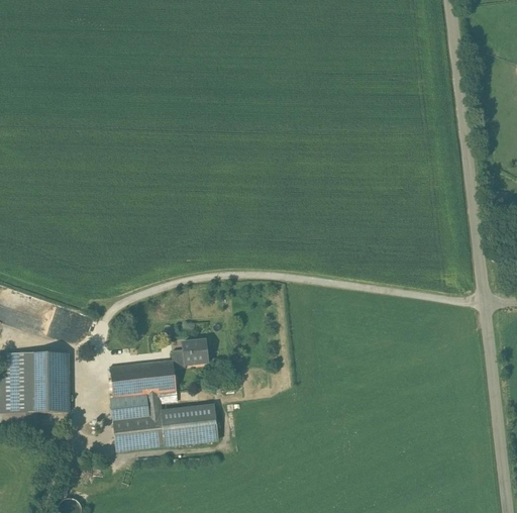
[(506,191),(494,190),(493,199),(506,200),(506,191)]
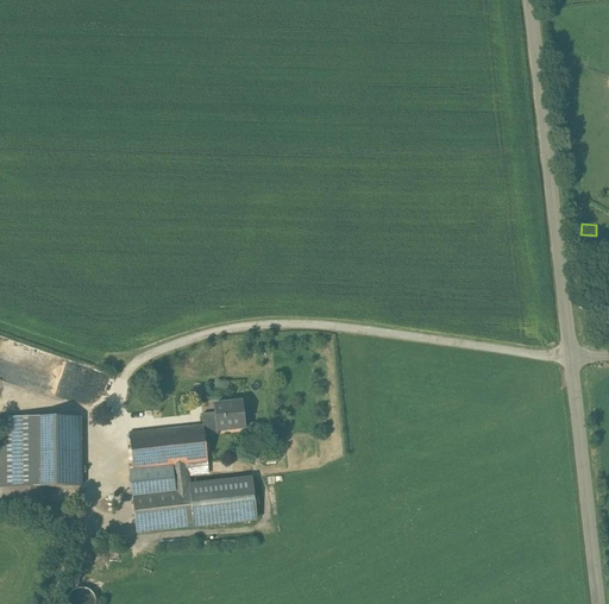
[(242,397),(213,401),(214,408),(201,409),(202,421),(203,431),(217,429),(217,423),(244,420),(242,397)]
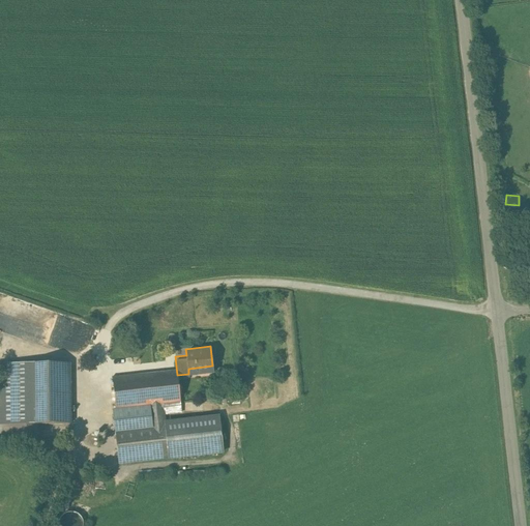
[(27,359),(0,359),(0,419),(28,420),(27,359)]
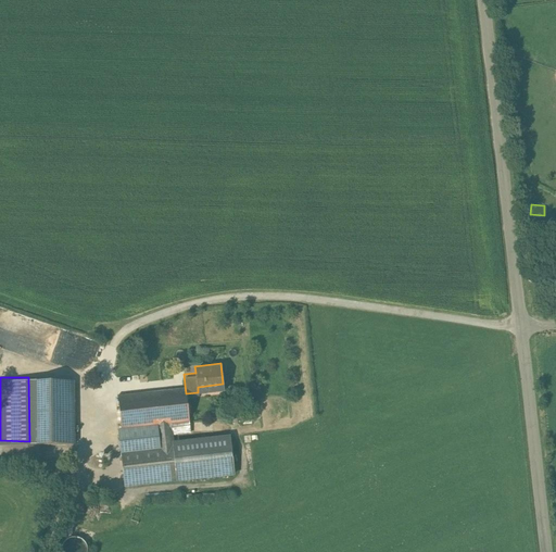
[(73,377),(28,377),(29,441),(73,441),(73,377)]
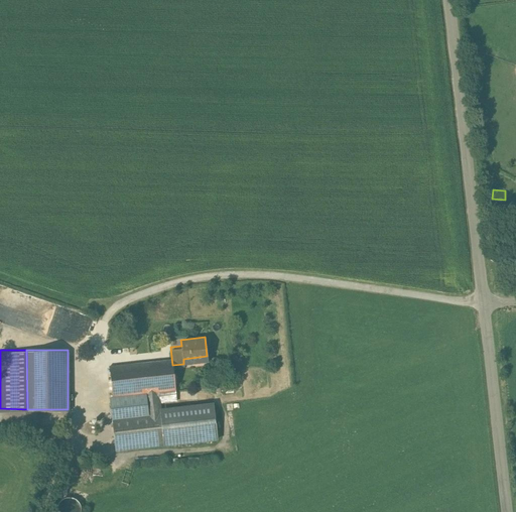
[(171,357),(109,364),(113,395),(144,392),(175,388),(172,365),(171,357)]
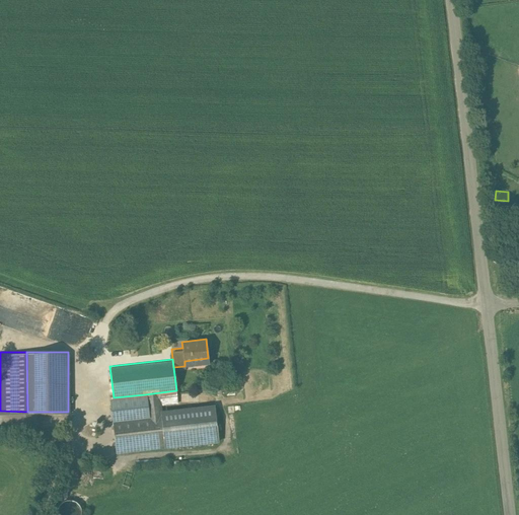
[(176,390),(145,394),(146,402),(160,401),(177,399),(176,390)]
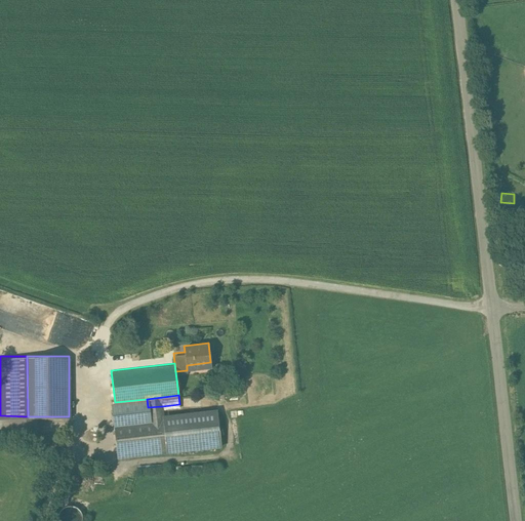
[(162,406),(148,407),(149,416),(162,415),(162,406)]
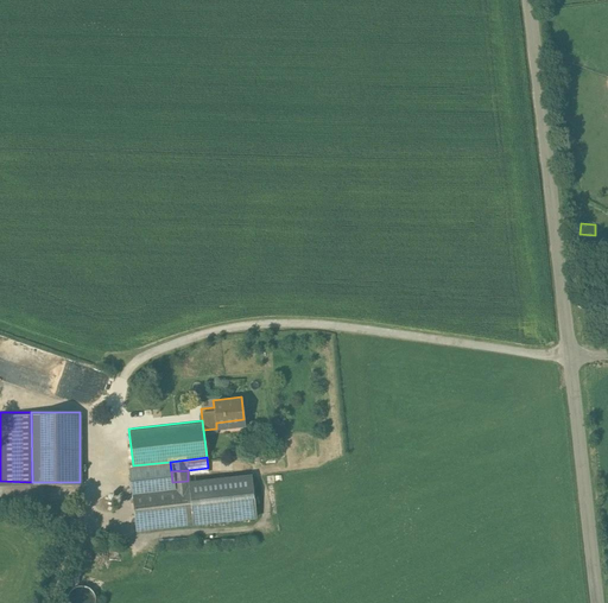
[(251,474),(188,481),(192,521),(254,514),(251,474)]
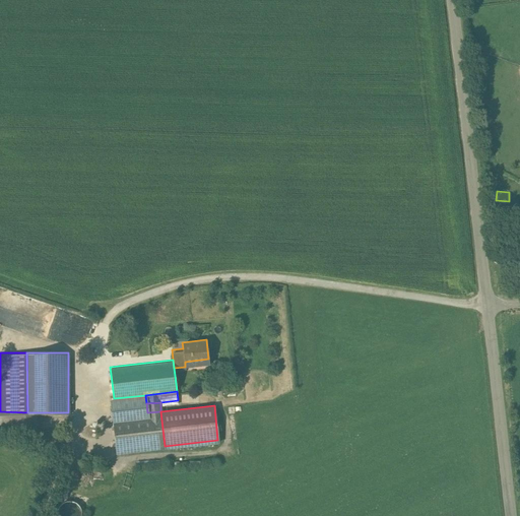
[(147,412),(114,416),(118,451),(165,446),(160,411),(147,412)]
